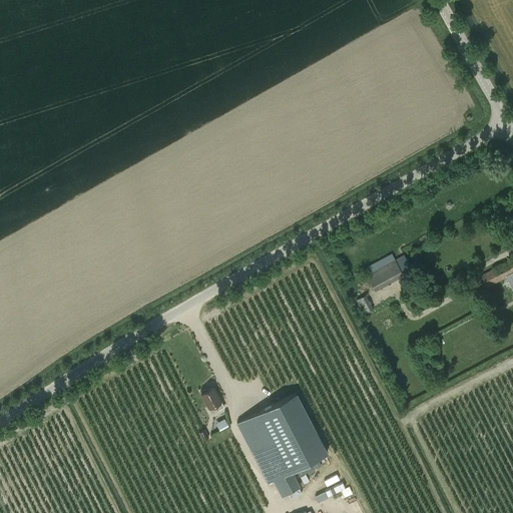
[(375,290),(403,275),(392,254),(381,261),(384,265),(367,275),(375,290)]
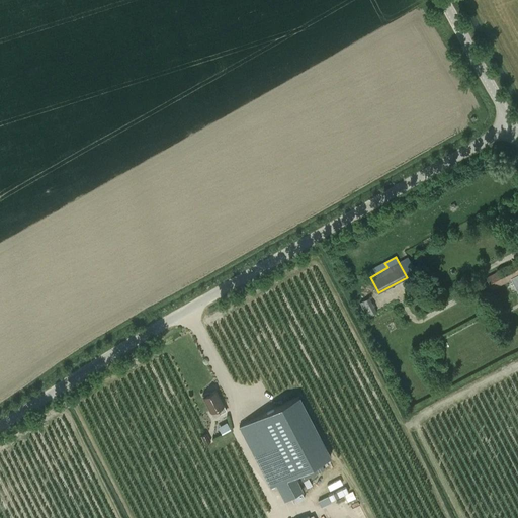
[(517,261),(487,277),(493,289),(512,279),(517,289),(517,261)]
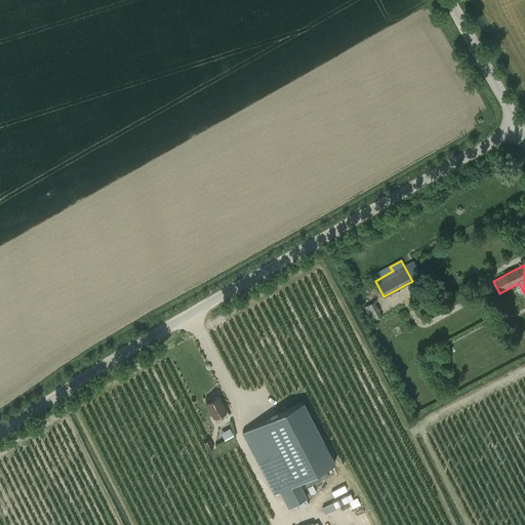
[(381,317),(374,301),(365,307),(372,321),(381,317)]
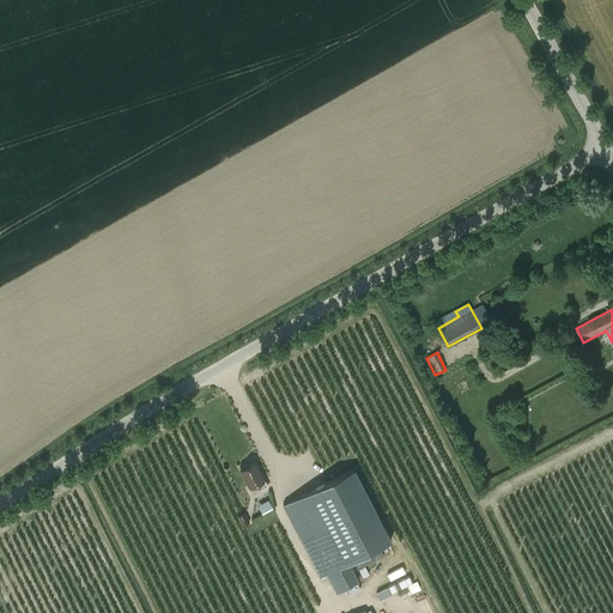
[(253,493),(267,485),(255,462),(248,466),(247,463),(240,467),(241,469),(240,469),(253,493)]
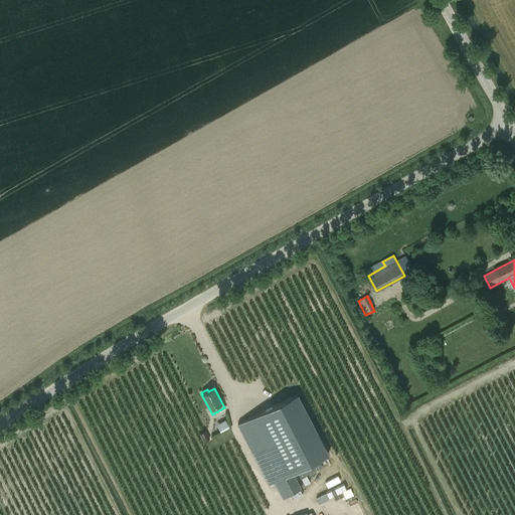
[(299,395),(243,423),(238,425),(269,484),(275,481),(282,496),(300,487),(292,472),(328,454),(299,395)]
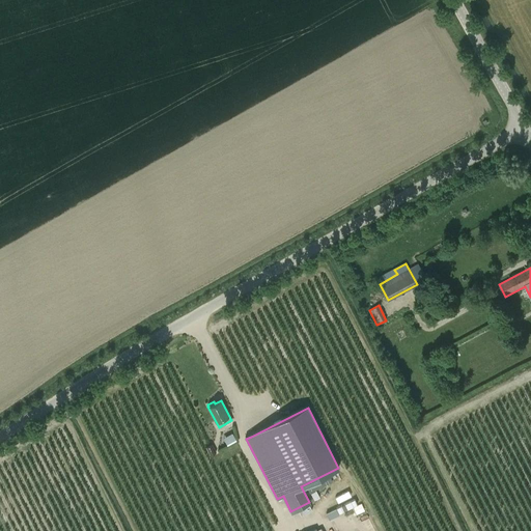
[(211,456),(217,452),(212,444),(205,447),(211,456)]
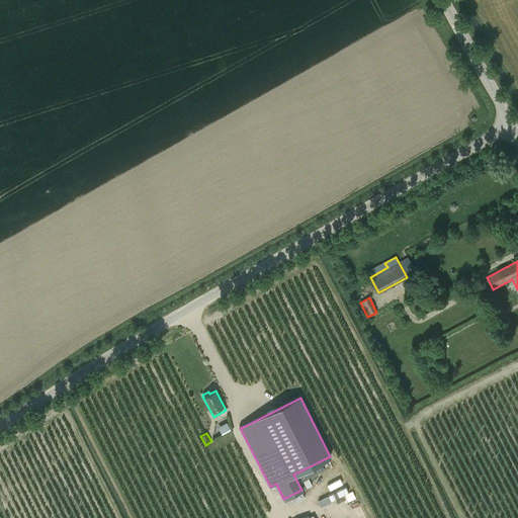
[(345,487),(326,494),(329,500),(347,494),(345,487)]
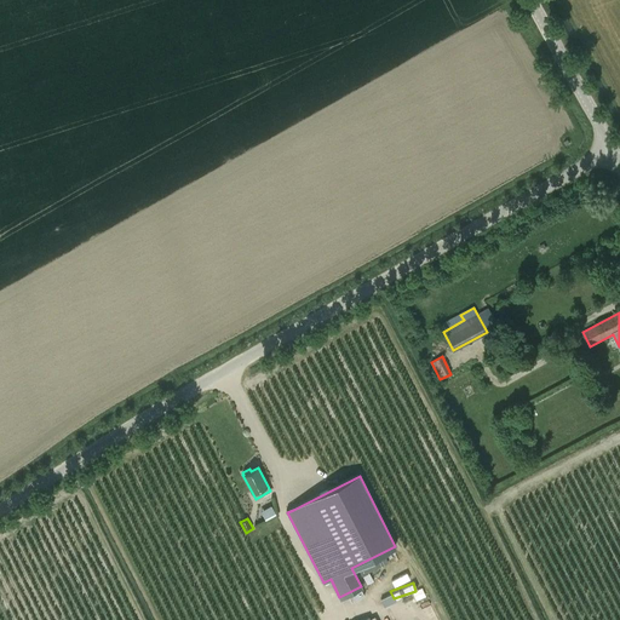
[(348,593),(351,601),(365,595),(361,586),(348,593)]
